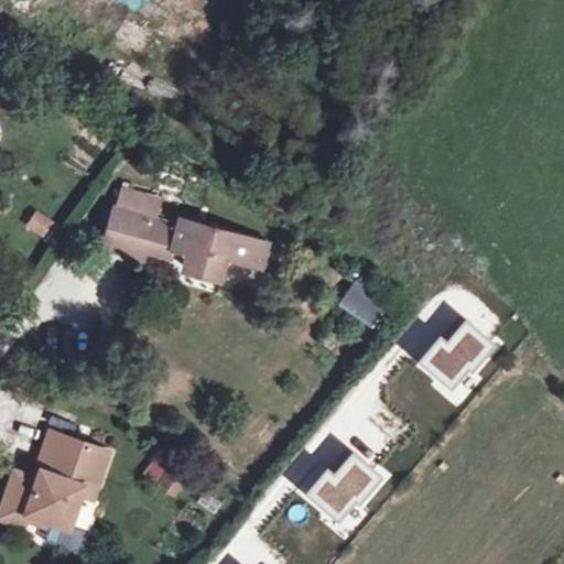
[(116,186),(110,205),(121,208),(127,190),(116,186)]
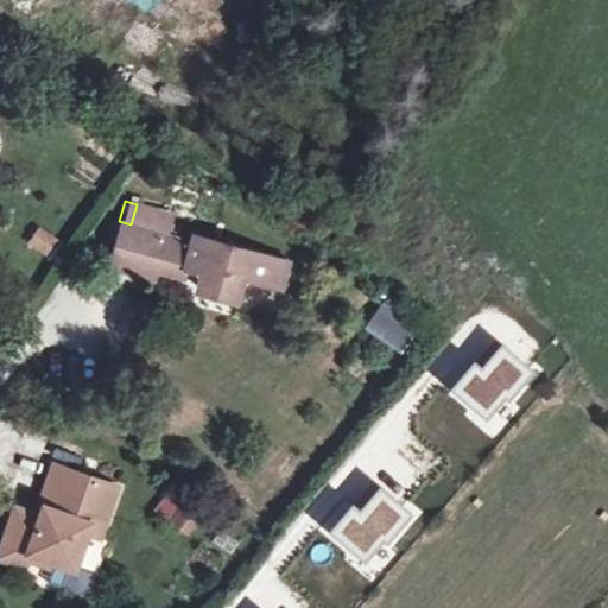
[(147,274),(149,267),(159,233),(165,213),(137,204),(131,225),(119,221),(109,251),(128,255),(125,267),(147,274)]
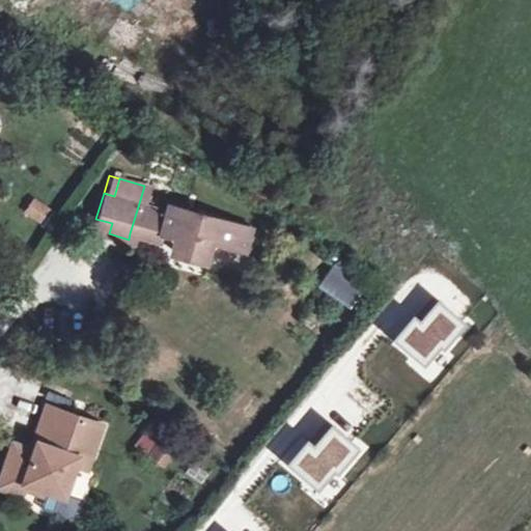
[(32,198),(24,214),(44,224),(52,208),(32,198)]
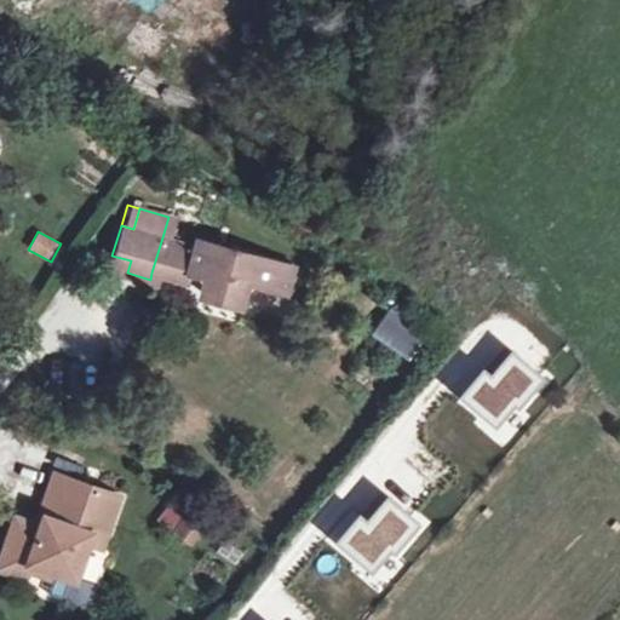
[(162,237),(151,273),(182,281),(184,271),(190,251),(185,250),(187,244),(162,237)]
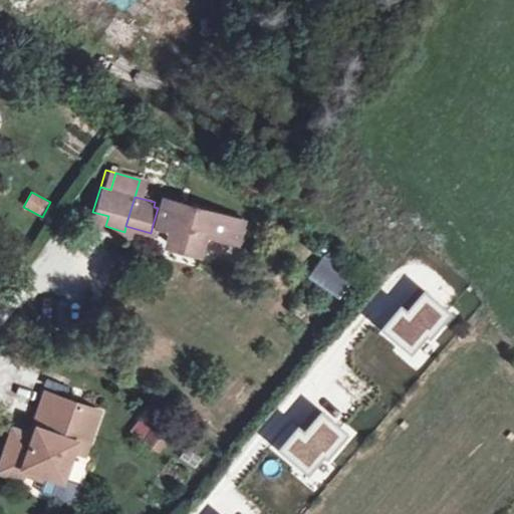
[(158,208),(153,225),(169,230),(165,243),(171,245),(170,249),(185,253),(186,248),(193,250),(199,233),(229,242),(231,241),(237,220),(161,198),(158,208)]
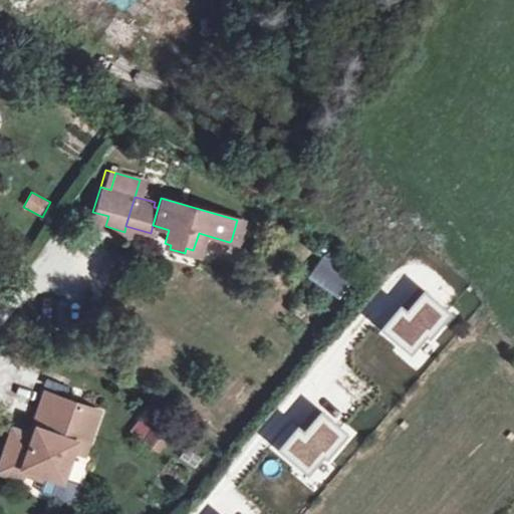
[(108,216),(92,212),(89,222),(105,226),(108,216)]
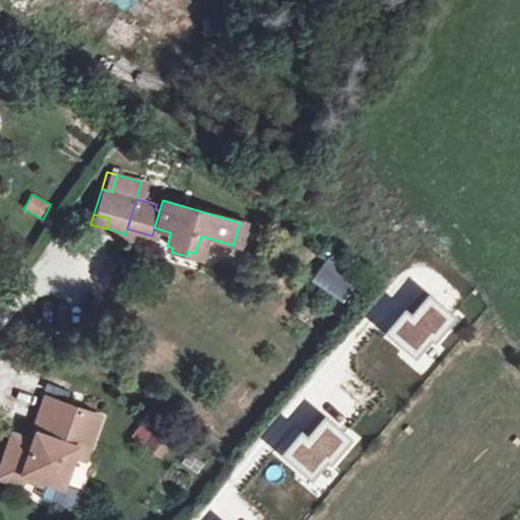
[(311,283),(344,303),(359,278),(325,259),(311,283)]
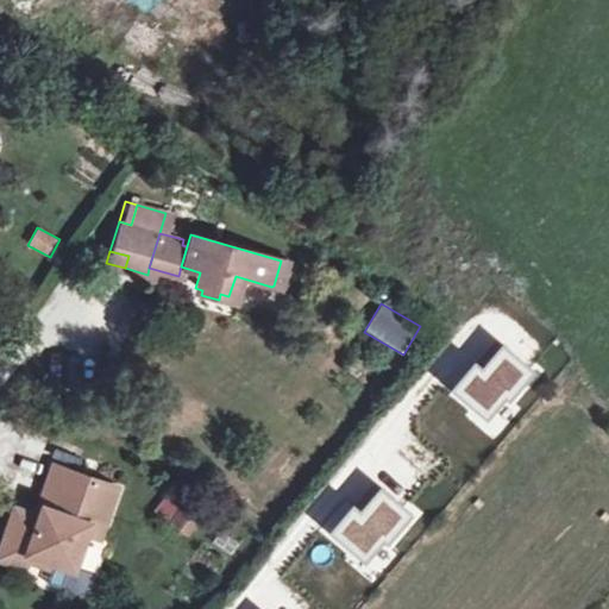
[(535,374),(506,349),(487,372),(476,364),(454,389),(494,422),(535,374)]
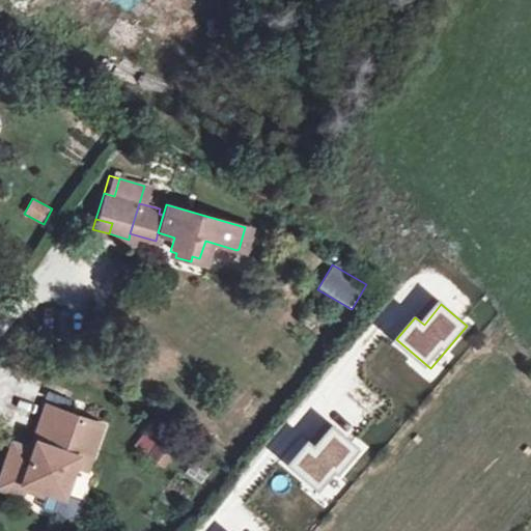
[(32,446),(29,445),(10,438),(0,467),(0,482),(18,490),(22,478),(44,485),(61,492),(72,463),(82,467),(99,421),(45,401),(31,437),(35,439),(32,446)]
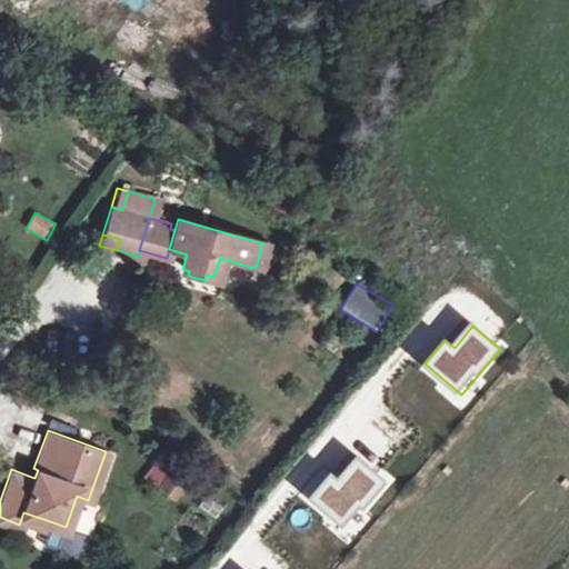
[(159,458),(145,478),(178,503),(192,483),(159,458)]
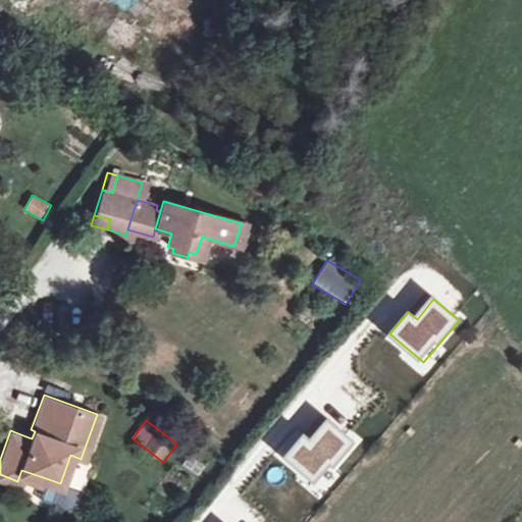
[(349,440),(328,423),(313,442),(304,435),(286,457),(315,480),(349,440)]
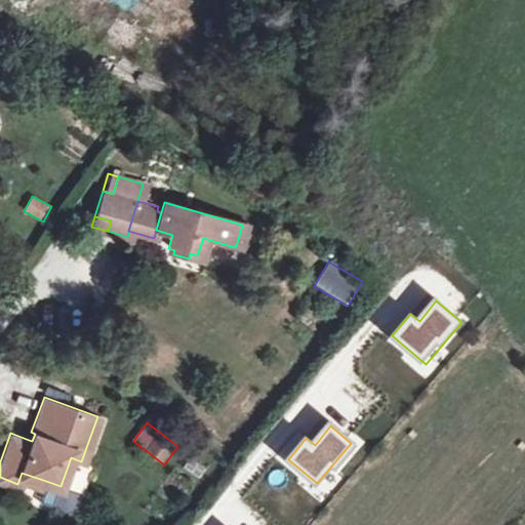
[(61,486),(43,480),(38,495),(63,505),(70,502),(74,491),(61,486)]
